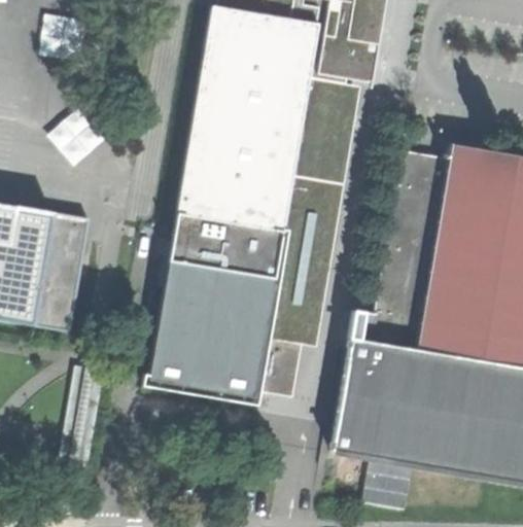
[(222,0),(221,9),(216,8),(211,7),(150,381),(255,398),(256,391),(294,397),(304,340),(319,342),(345,184),(330,182),(347,83),(347,79),(355,29),(349,28),(353,0),(222,0)]
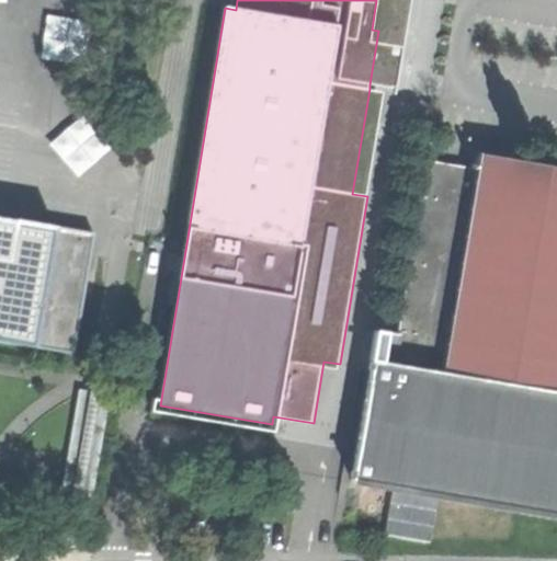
[(376,0),(372,30),(378,31),(370,84),(397,89),(411,0),(376,0)]
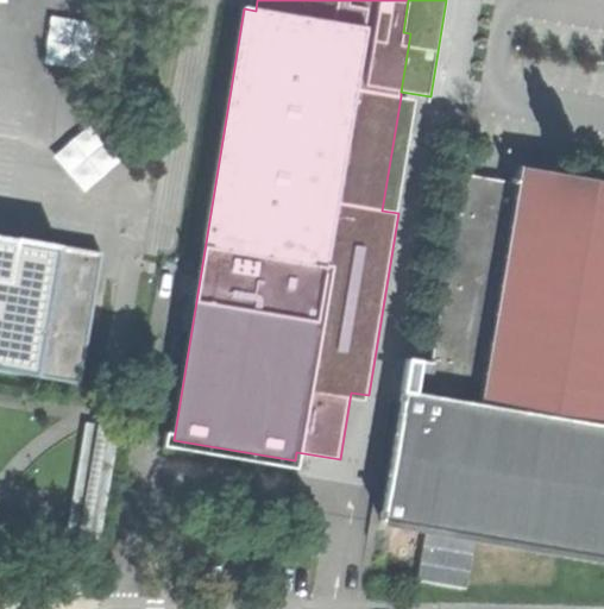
[(417,100),(401,96),(382,211),(398,213),(417,100)]
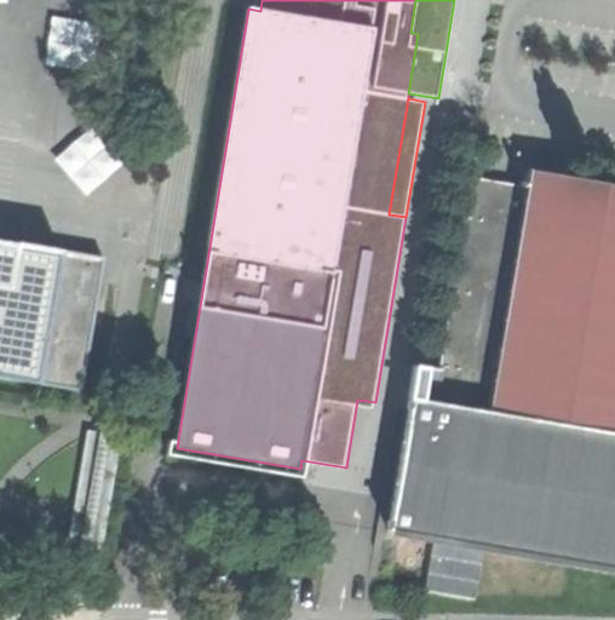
[(62,151),(86,191),(116,173),(93,133),(62,151)]
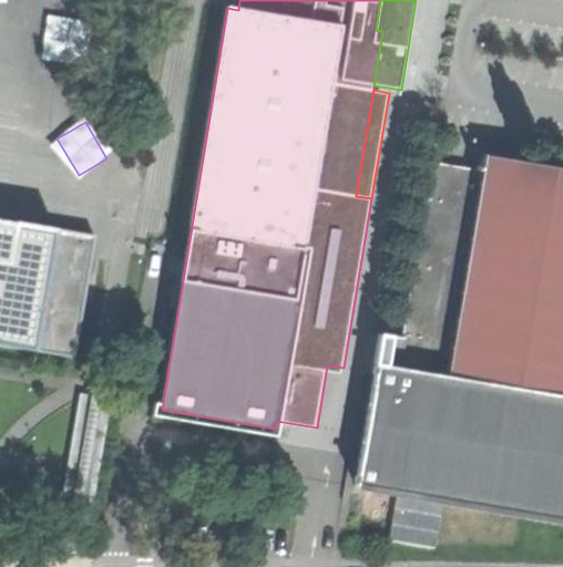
[(562,168),(488,156),(485,169),(432,161),(403,336),(398,367),(562,393),(562,168)]
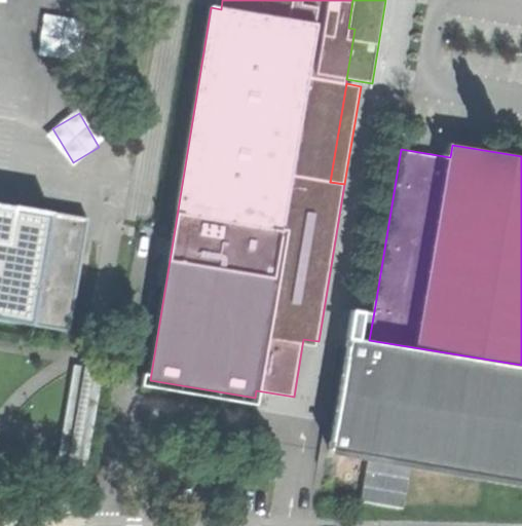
[(0,322),(71,334),(89,222),(0,207),(0,322)]
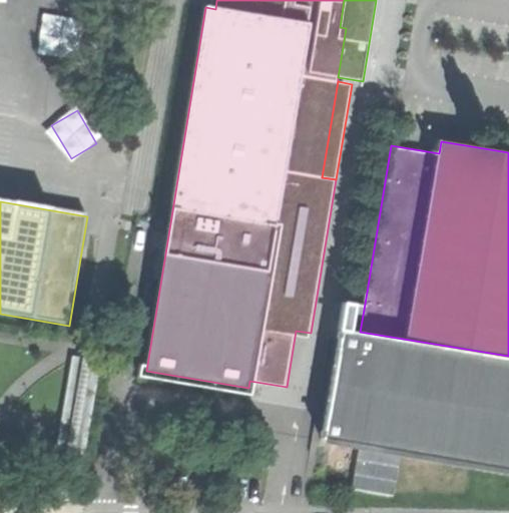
[(508,356),(360,332),(365,304),(355,303),(350,331),(341,329),(323,438),(508,468),(508,356)]
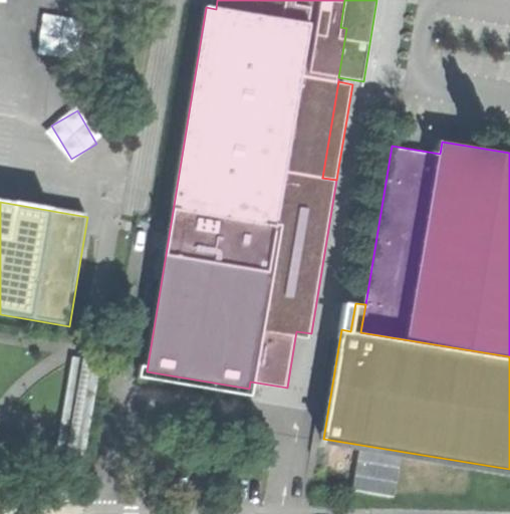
[(101,363),(74,358),(52,498),(78,502),(101,363)]
